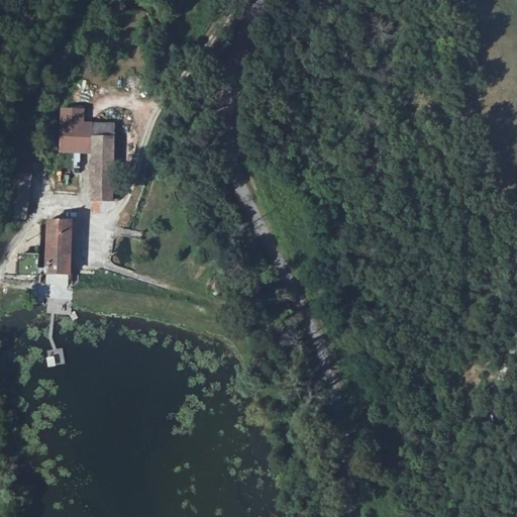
[(90,124),(81,124),(82,111),(60,110),(58,153),(89,154),(90,124)]
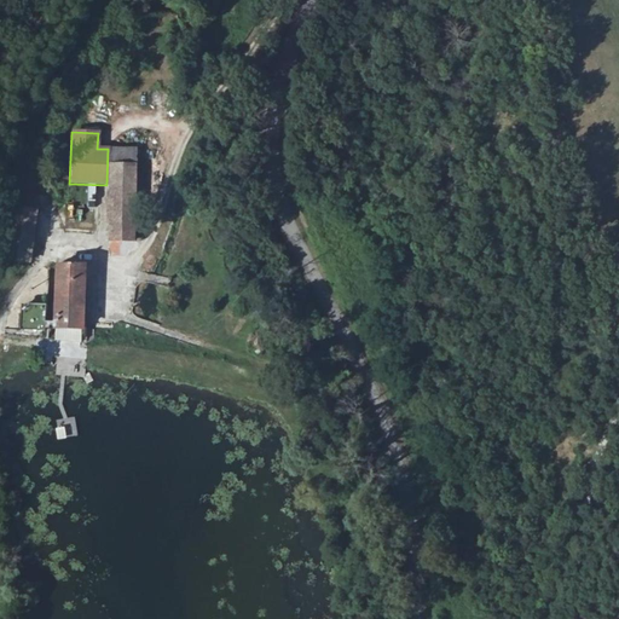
[(113,151),(111,165),(134,165),(136,152),(113,151)]
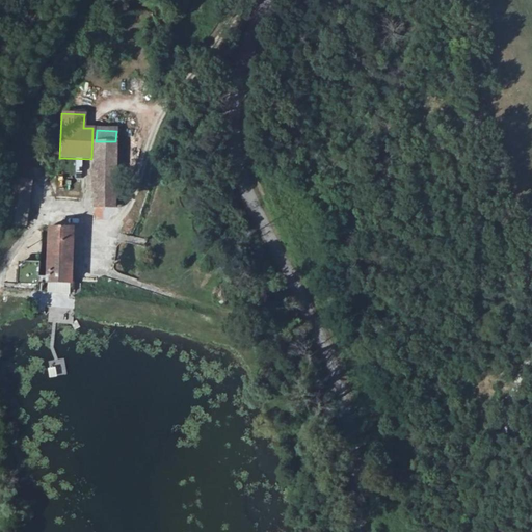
[(115,141),(96,141),(96,207),(96,219),(109,219),(109,213),(113,213),(113,207),(115,141)]
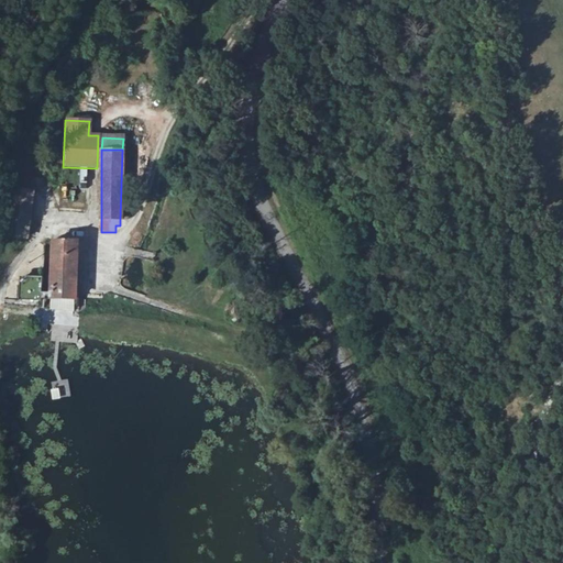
[(6,234),(28,238),(35,192),(32,190),(34,176),(17,174),(6,234)]
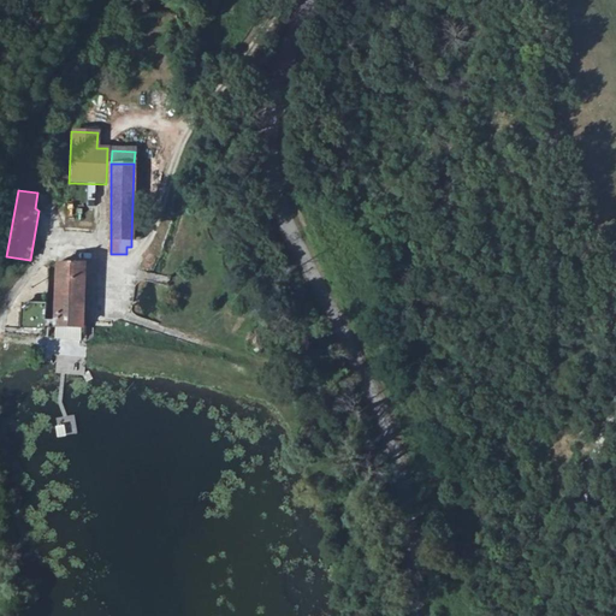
[(58,264),(55,327),(82,327),(84,265),(58,264)]
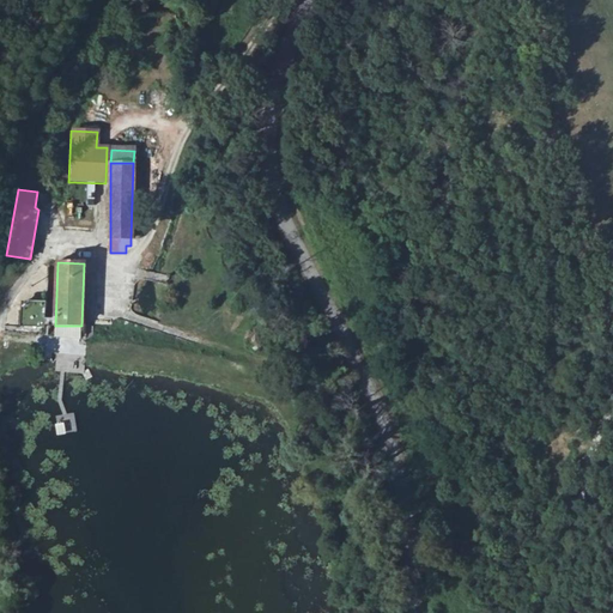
[(23,323),(43,325),(44,303),(24,302),(23,323)]
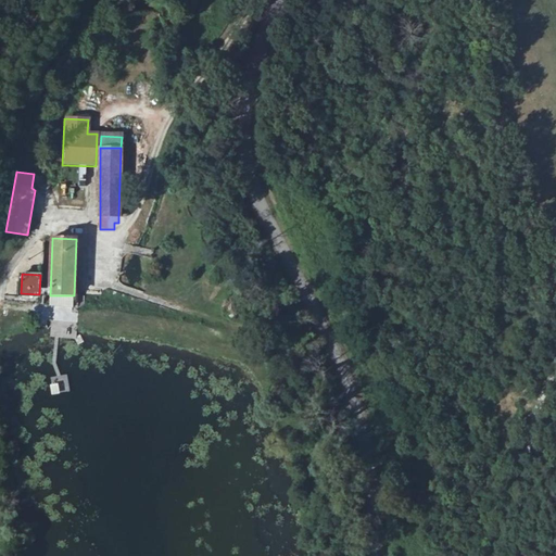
[(74,295),(50,295),(50,306),(74,307),(74,295)]
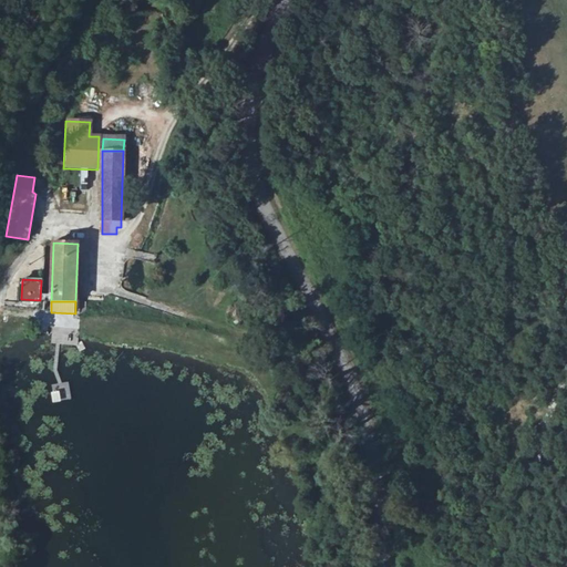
All buildings are outlined.
